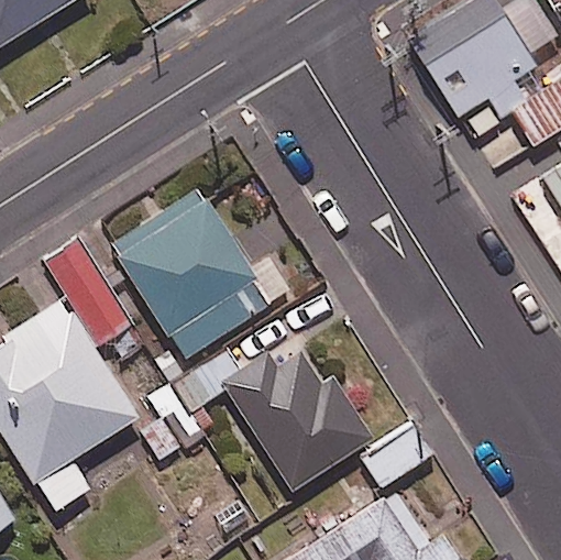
[(0,0),(0,45),(74,0),(0,0)]
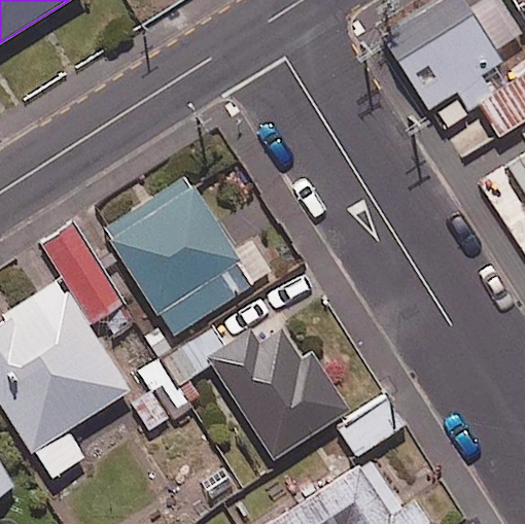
[(522,35),(500,0),(438,0),(382,34),(428,109),(467,86),(497,137),(524,119),(524,61),(508,72),(495,51),(522,35)]
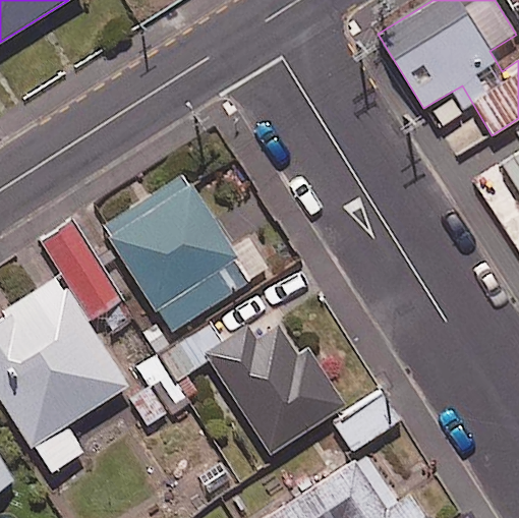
[(518,0),(507,0),(518,17),(518,0)]
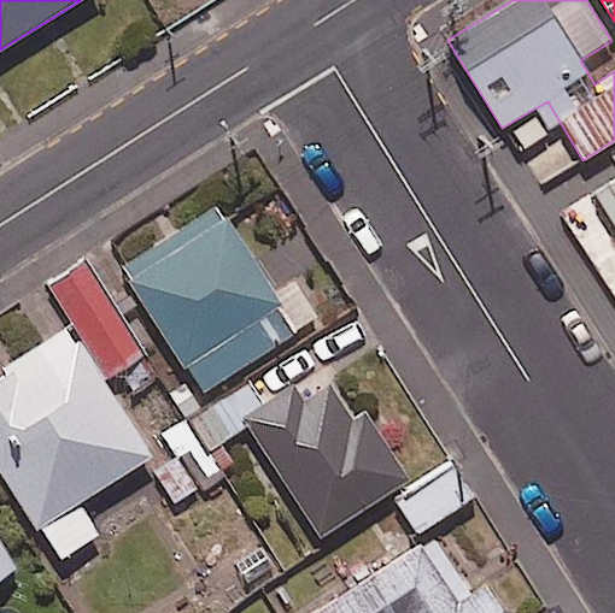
[(614,182),(596,195),(614,225),(614,182)]
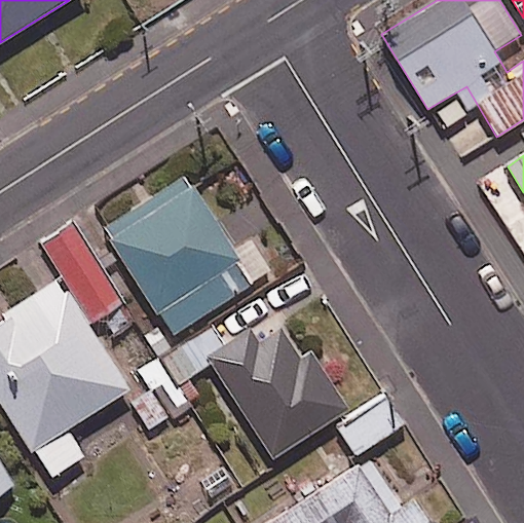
[(233,250),(188,178),(104,231),(170,336),(271,272),(251,239),(233,250)]
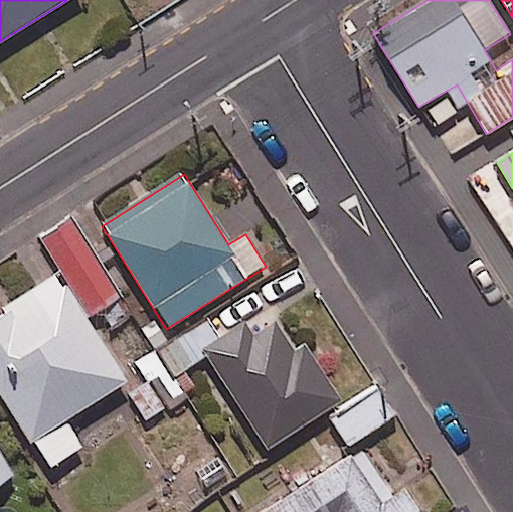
[(123,296),(72,220),(37,243),(58,275),(0,313),(0,392),(50,468),(82,447),(65,421),(127,380),(87,321),(123,296)]
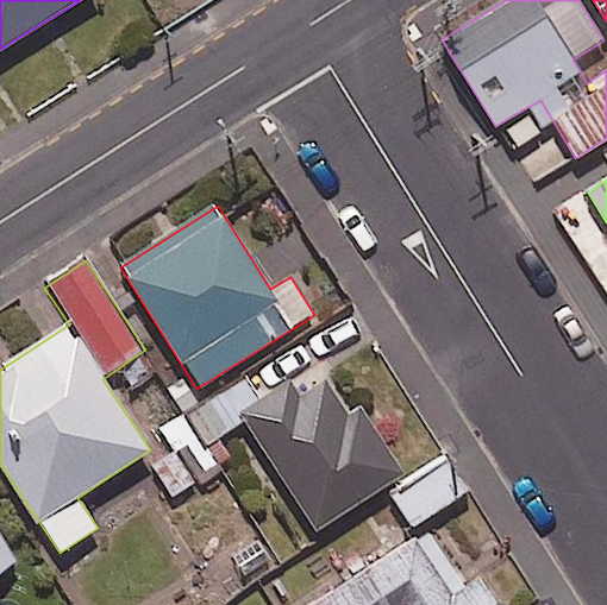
[(404,477),(338,367),(255,416),(320,525),(404,477)]
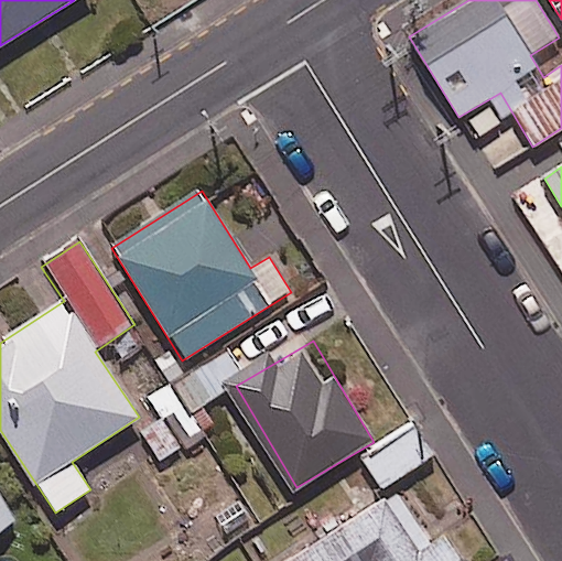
[(246,378),(228,351),(175,385),(192,411),(246,378)]
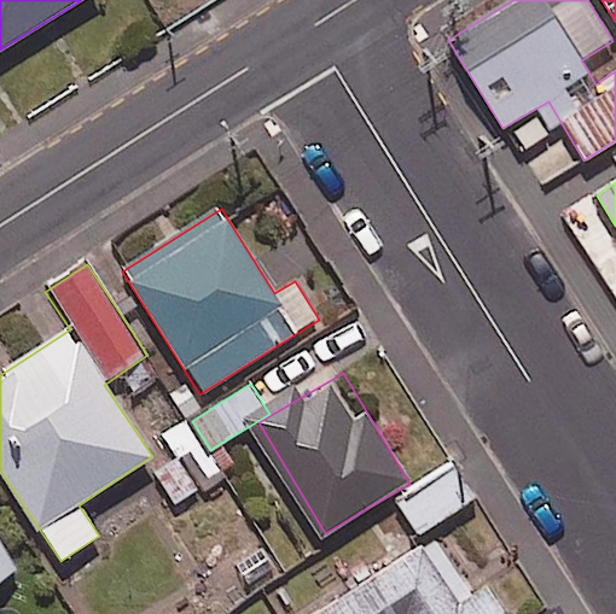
[(226,480),(186,420),(162,436),(176,457),(156,472),(180,509),(226,480)]
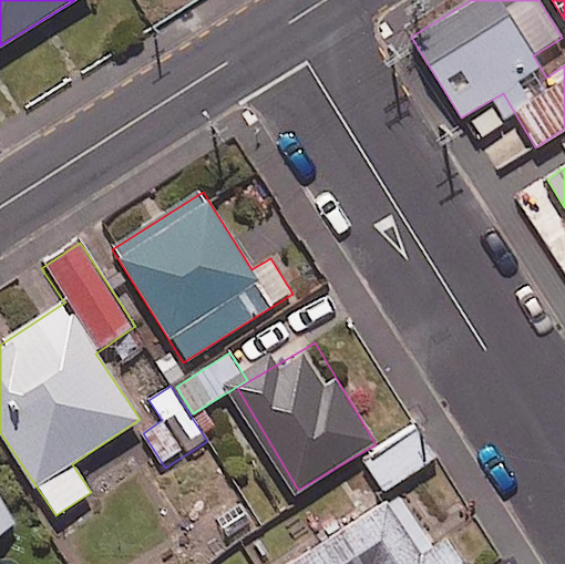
[(435,459),(417,430),(367,461),(386,491),(435,459)]
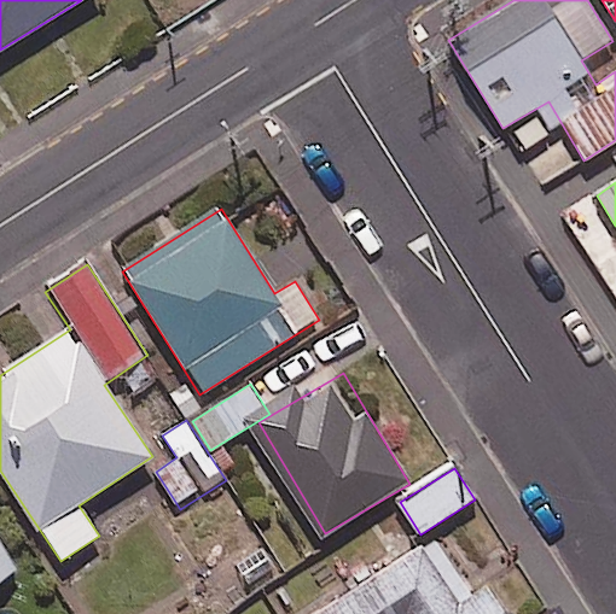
[(468,600),(429,539),(314,613),(503,613),(486,588),(468,600)]
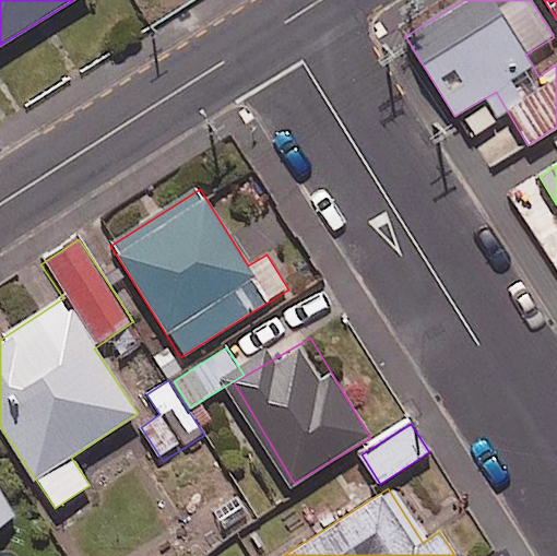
[(0,525),(15,516),(0,491),(0,525)]
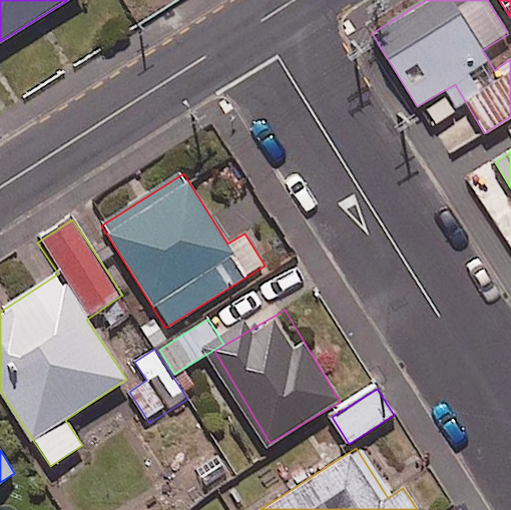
All buildings are outlined.
